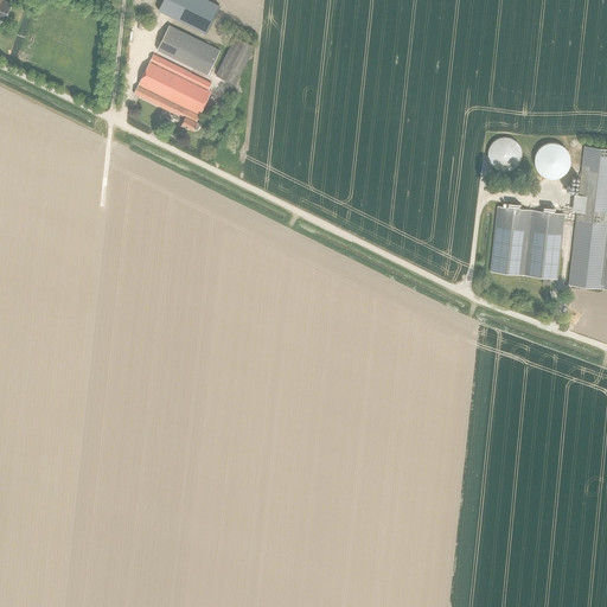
[(0,0),(0,23),(0,24),(2,19),(6,20),(12,4),(1,0),(0,0)]
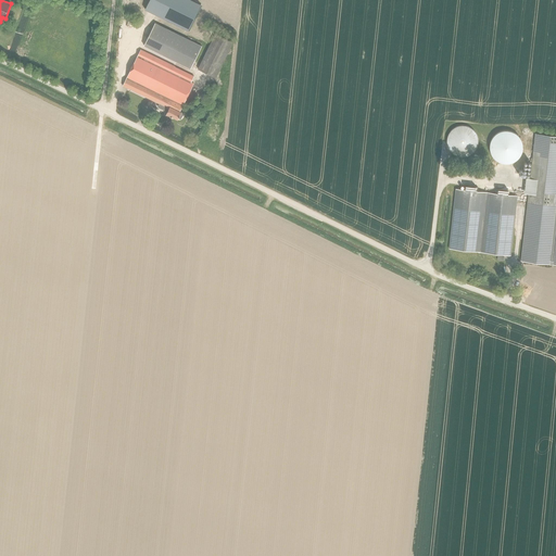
[(187,0),(152,0),(146,15),(189,36),(203,8),(187,0)]
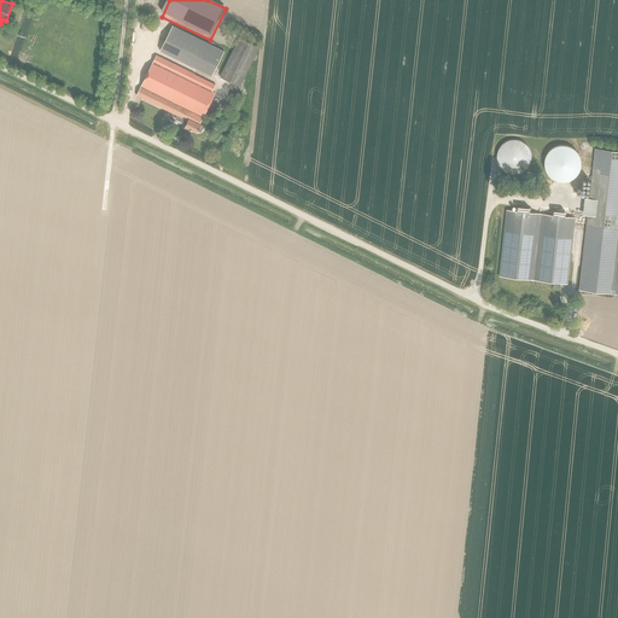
[(159,51),(211,76),(225,51),(173,25),(159,51)]
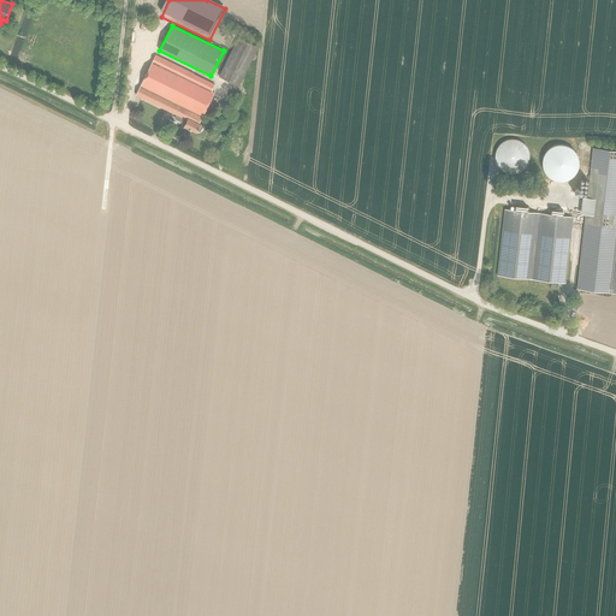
[(238,86),(258,47),(238,37),(219,76),(238,86)]
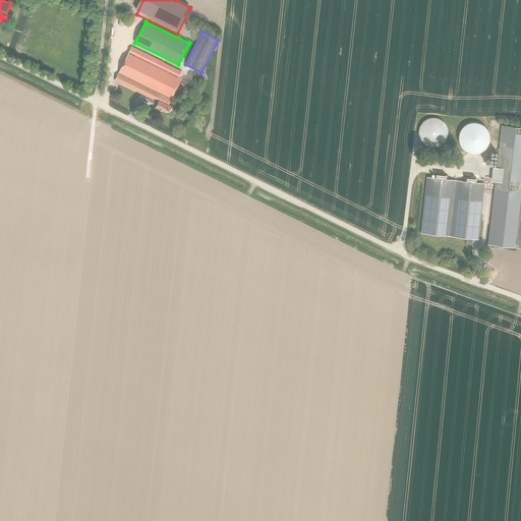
[(155,108),(159,110),(162,111),(162,110),(166,112),(167,111),(169,112),(172,107),(169,105),(181,78),(179,77),(182,72),(164,63),(164,62),(131,47),(115,80),(158,102),(155,108)]
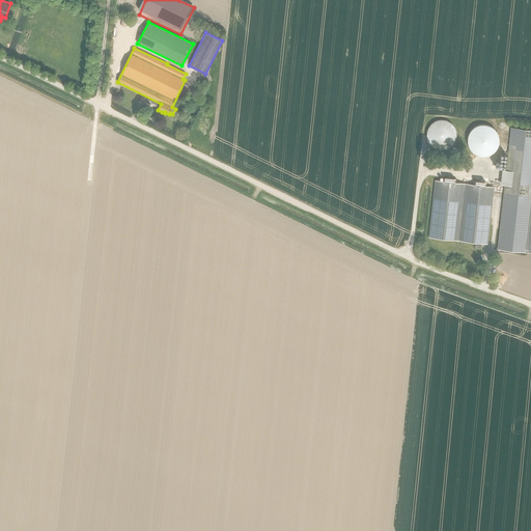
[(442,119),(440,119),(439,119),(438,120),(437,120),(436,120),(434,121),(431,122),(431,123),(430,124),(429,126),(428,128),(427,129),(427,130),(426,132),(426,133),(426,135),(426,136),(426,138),(427,140),(428,142),(428,143),(429,144),(429,145),(430,145),(431,146),(432,147),(434,148),(435,149),(436,149),(437,149),(438,150),(439,150),(441,150),(442,150),(443,150),(445,150),(447,150),(448,149),(449,149),(451,148),(451,147),(452,147),(453,146),(454,145),(454,144),(455,143),(456,142),(456,141),(457,140),(457,139),(457,138),(457,136),(457,135),(457,134),(457,132),(457,131),(457,130),(456,129),(455,127),(454,126),(453,124),(453,123),(452,122),(451,122),(451,121),(449,120),(448,120),(447,120),(446,119),(445,119),(443,119),(442,119)]
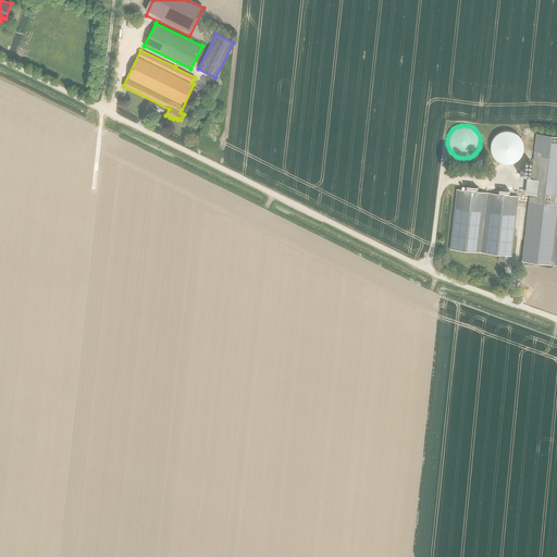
[(490,147),(490,148),(491,149),(491,150),(491,151),(491,152),(491,153),(492,155),(492,156),(493,156),(493,157),(494,158),(494,159),(495,160),(496,160),(497,161),(498,162),(499,162),(500,163),(502,163),(503,163),(504,164),(505,164),(506,164),(507,164),(508,164),(509,164),(510,163),(511,163),(512,163),(514,163),(515,162),(516,161),(517,161),(517,160),(518,160),(519,159),(520,158),(521,157),(521,156),(522,155),(522,153),(522,152),(523,151),(523,150),(523,149),(523,148),(523,147),(523,146),(523,145),(523,144),(522,143),(522,141),(522,140),(521,139),(521,138),(520,137),(519,137),(519,136),(518,135),(517,135),(517,134),(516,134),(515,133),(514,133),(512,132),(511,132),(510,132),(509,131),(508,131),(507,131),(506,131),(505,131),(504,132),(503,132),(502,132),(500,133),(499,133),(498,134),(497,134),(496,135),(495,136),(494,136),(494,137),(493,138),(493,139),(492,140),(492,141),(491,141),(491,143),(491,144),(491,145),(491,146),(490,147)]
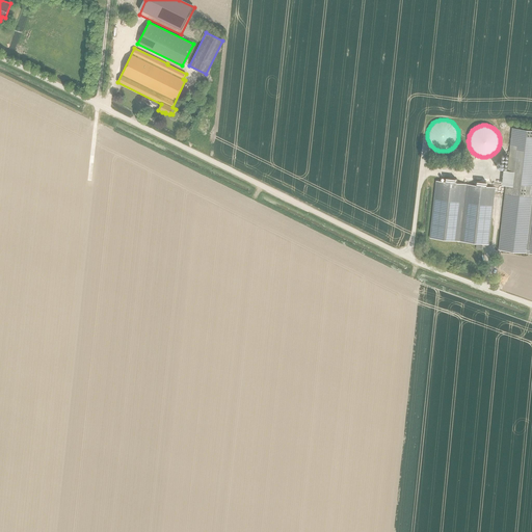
[(531,130),(512,129),(508,171),(504,171),(503,184),(506,184),(500,250),(531,254),(531,130)]
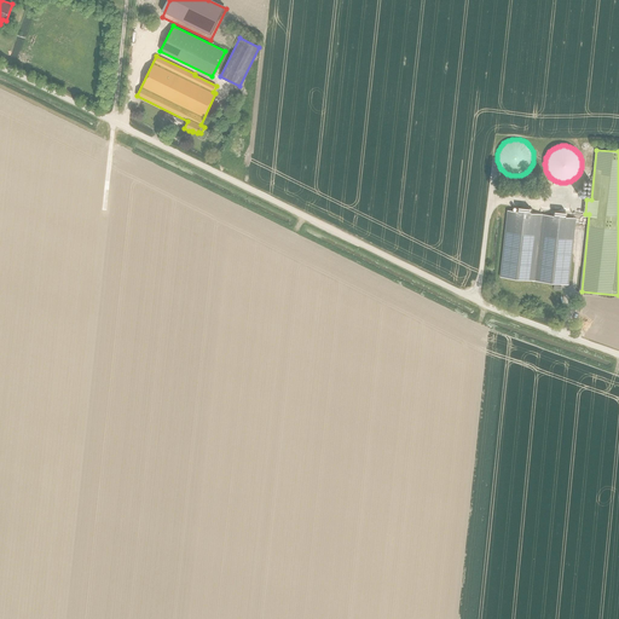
[(507,212),(499,277),(568,285),(576,219),(507,212)]
